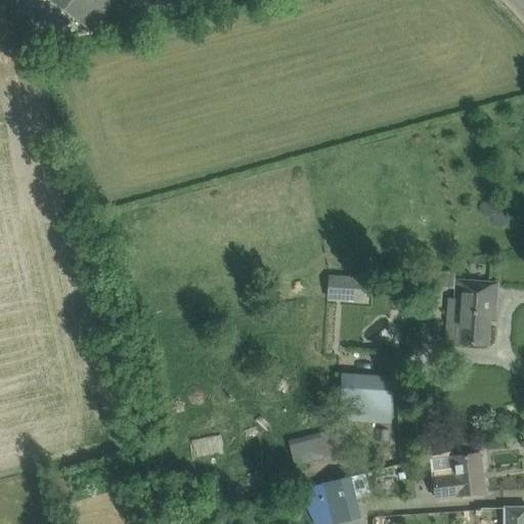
[(50,0),(91,32),(115,0),(138,0),(149,8),(156,0),(50,0)]
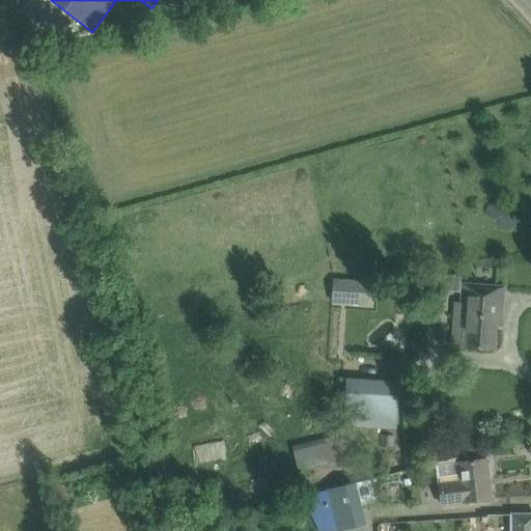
[(333,303),(368,304),(369,278),(334,277),(333,303)]
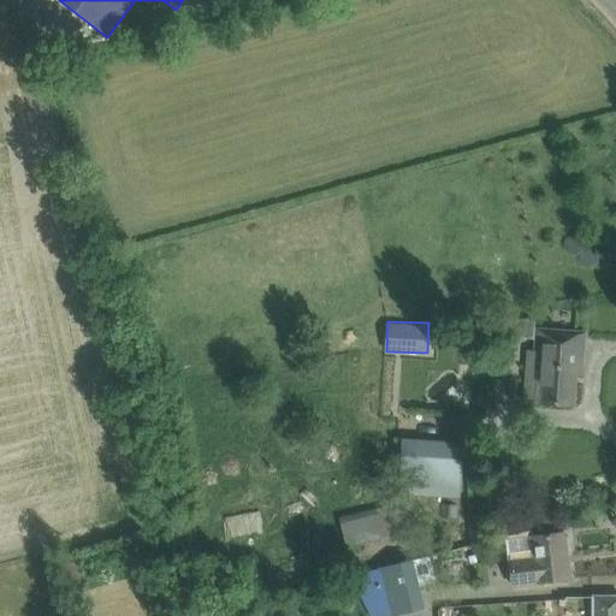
[(582,338),(539,331),(535,330),(533,353),(526,353),(523,401),(572,404),(574,373),(579,373),(582,338)]
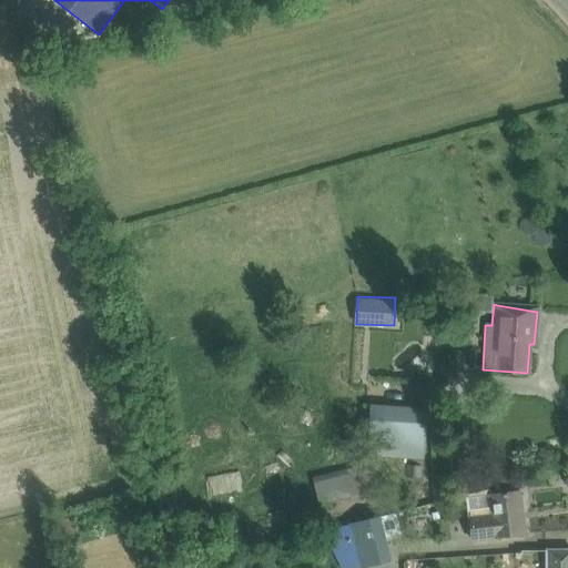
[(425,412),(369,408),(367,455),(423,457),(425,412)]
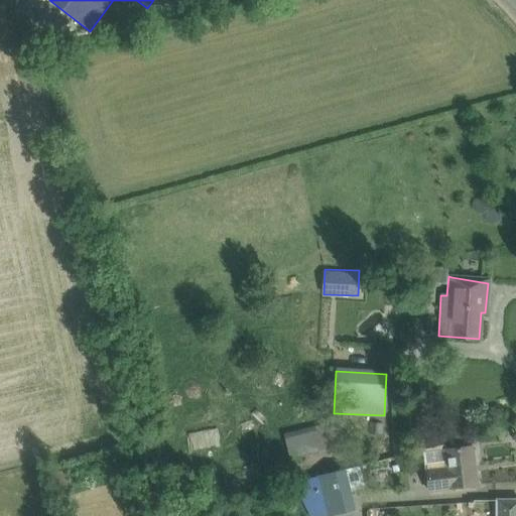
[(283,434),(290,459),(339,445),(332,421),(283,434)]
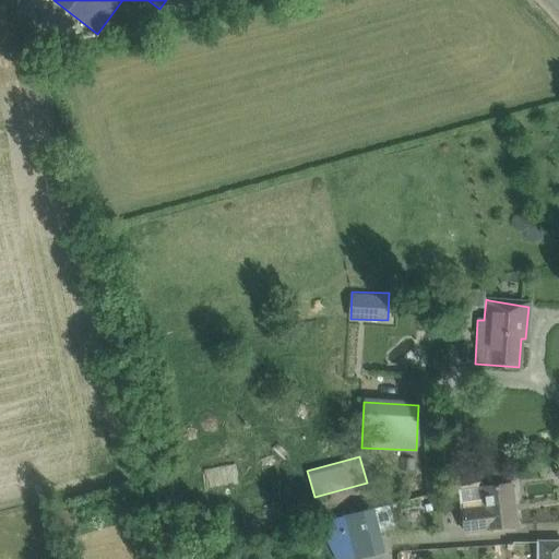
[(403,456),(403,471),(413,471),(413,458),(403,456)]
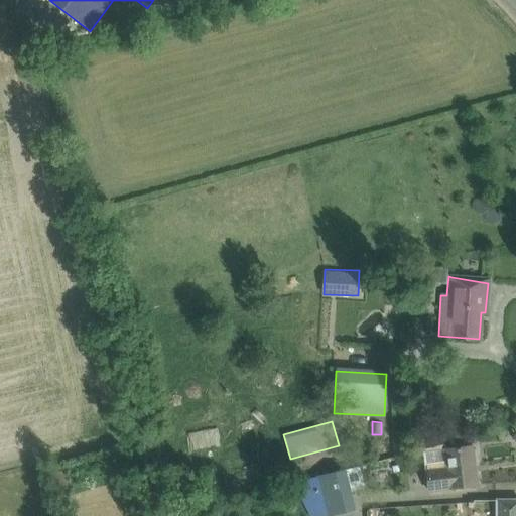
[(444,444),(424,449),(429,491),(450,488),(477,484),(474,461),(477,459),(476,450),(472,449),(472,446),(445,449),(444,444)]
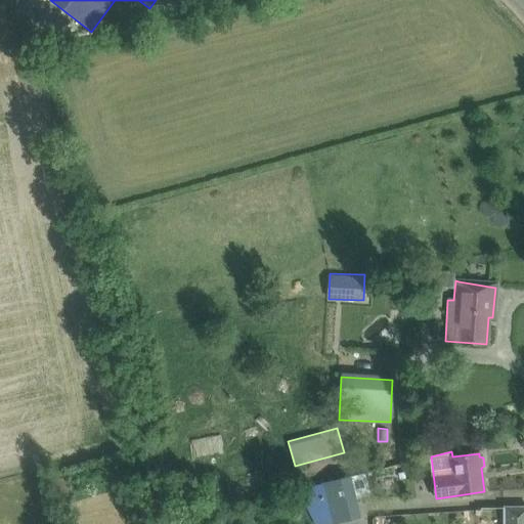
[(323,483),(334,523),(360,517),(350,476),(323,483)]
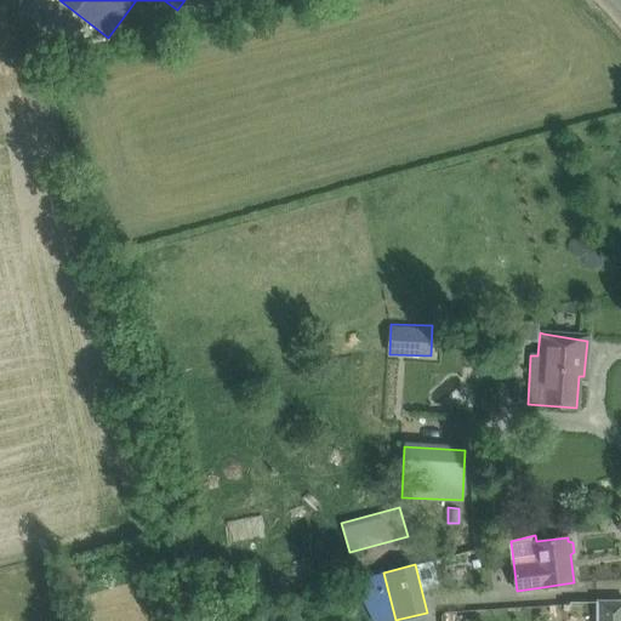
[(620,620),(620,600),(602,600),(598,600),(598,602),(597,620),(620,620)]
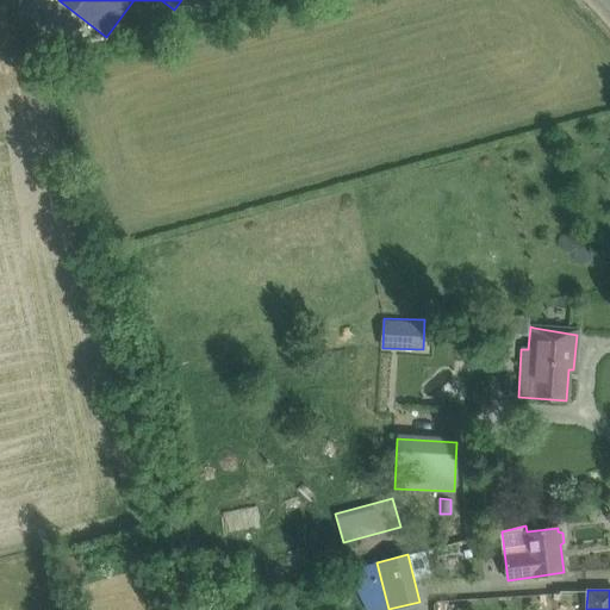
[(434,609),(551,609),(551,596),(435,597),(434,609)]
